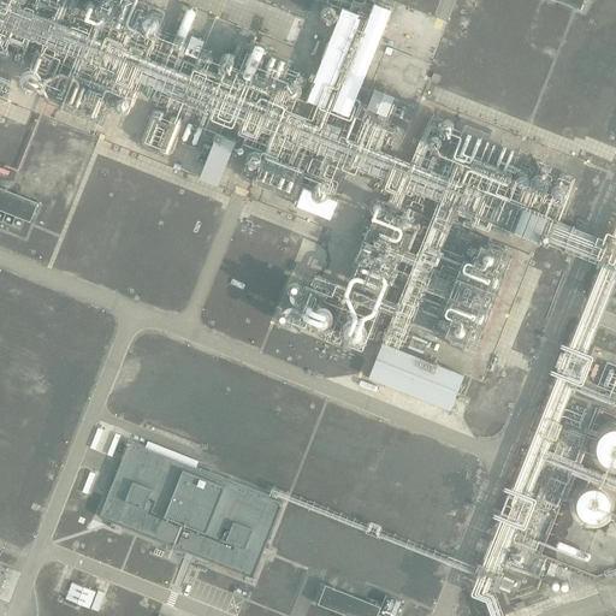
[(0,0),(0,49),(48,39),(54,61),(13,87),(37,81),(72,112),(80,78),(69,76),(102,55),(89,43),(96,29),(95,35),(110,31),(107,40),(114,41),(160,15),(132,0),(93,0),(94,0),(93,0),(41,0),(53,10),(5,0),(0,0)]
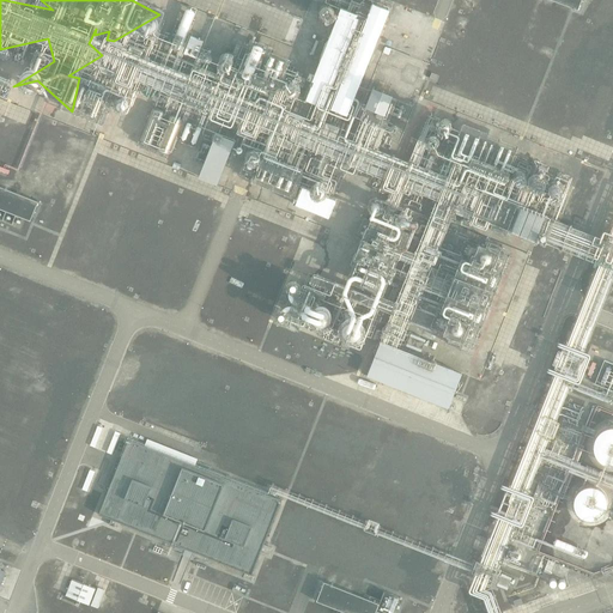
[(550,0),(578,12),(581,0),(550,0)]
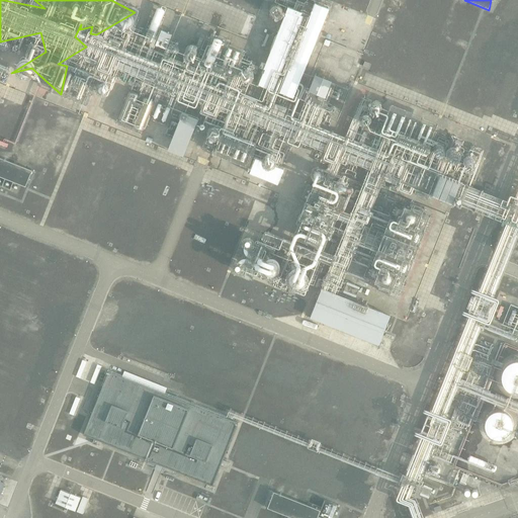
[(155,15),(162,17),(164,10),(157,8),(155,15)]
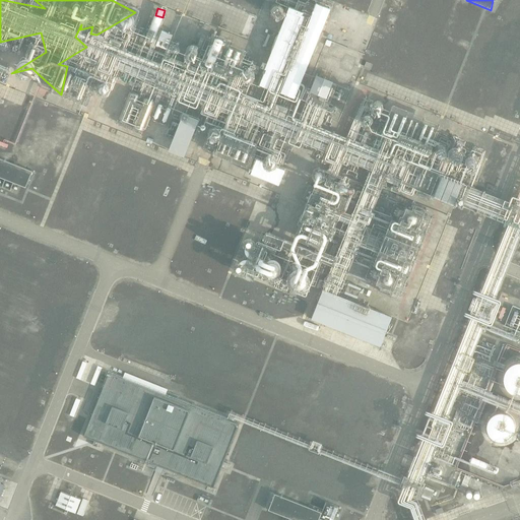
[(423,117),(394,103),(389,113),(383,110),(382,101),(373,102),(369,100),(363,101),(364,105),(363,105),(377,113),(367,114),(374,118),(380,117),(383,112),(385,129),(389,128),(395,132),(409,129),(411,125),(415,127),(418,122),(419,128),(420,126),(431,124),(424,120),(423,117)]
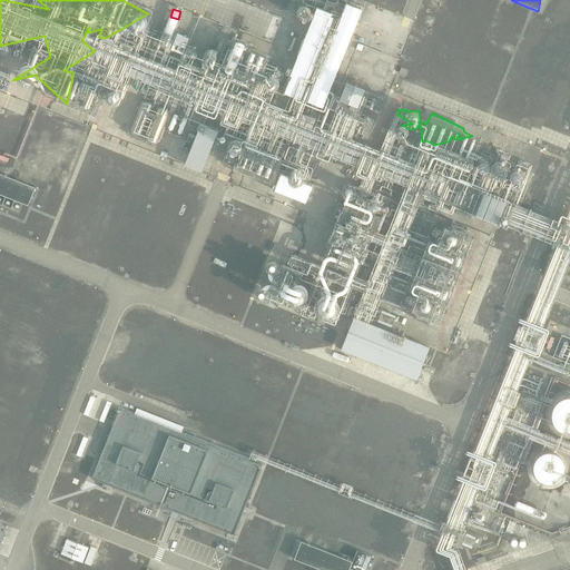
[(204,123),(188,161),(206,169),(222,128),(204,123)]
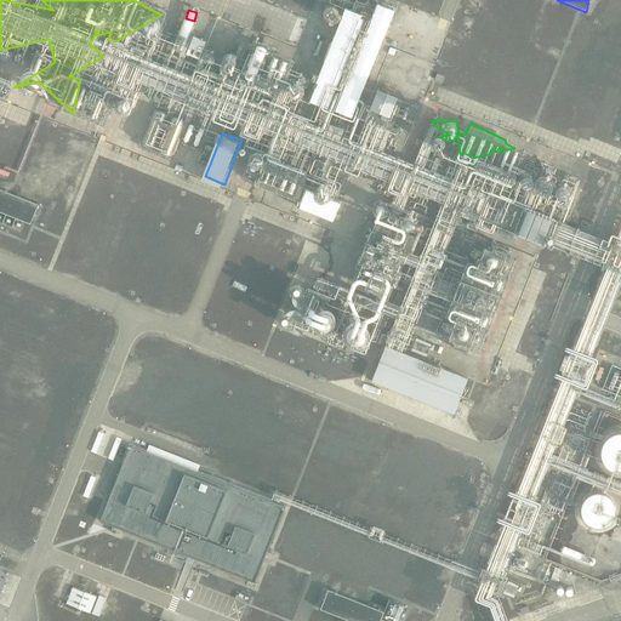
[(0,188),(0,210),(30,223),(39,204),(0,188)]
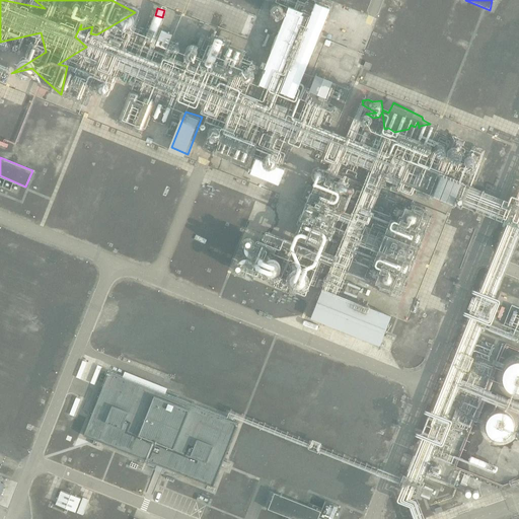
[(302,217),(302,225),(314,234),(322,231),(325,238),(329,224),(344,219),(348,221),(355,211),(360,213),(349,205),(359,191),(357,189),(353,191),(353,197),(344,196),(344,205),(348,208),(320,208),(320,203),(314,201),(314,194),(329,200),(332,196),(329,187),(315,181),(315,191),(312,190),(302,217)]
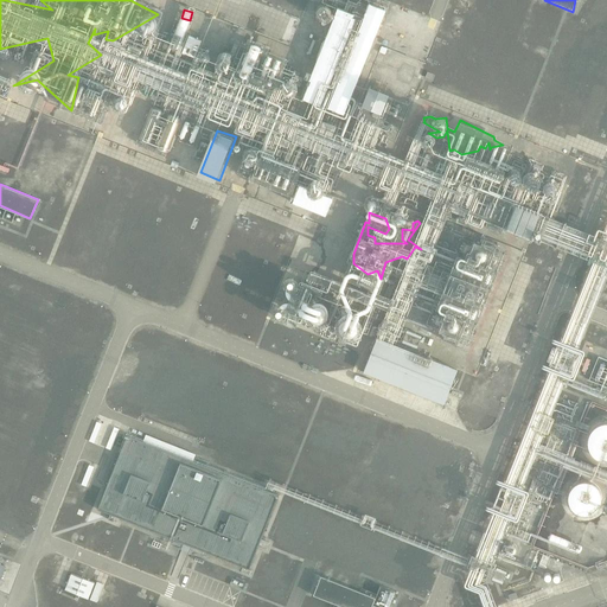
[(464,250),(445,250),(445,276),(445,278),(445,318),(452,312),(457,319),(457,318),(460,325),(467,320),(467,315),(480,307),(480,299),(491,292),(491,263),(494,261),(494,250),(498,248),(493,241),(484,241),(483,242),(477,242),(464,250)]
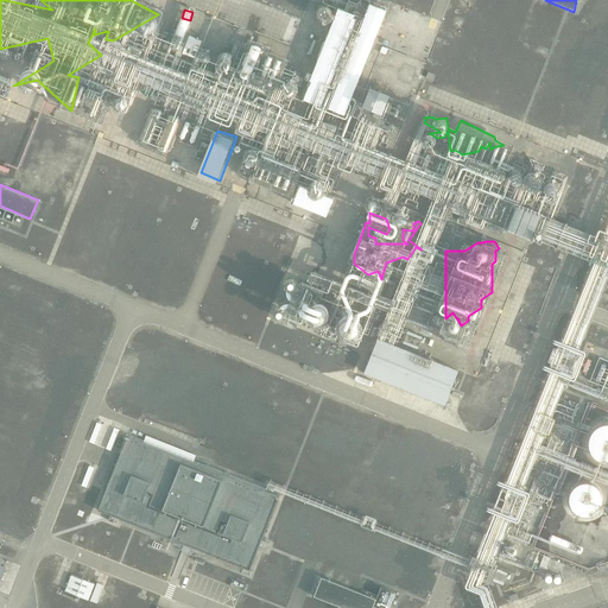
[(341,314),(342,335),(369,334),(369,327),(367,328),(366,320),(369,320),(369,308),(348,308),(348,314),(341,314)]
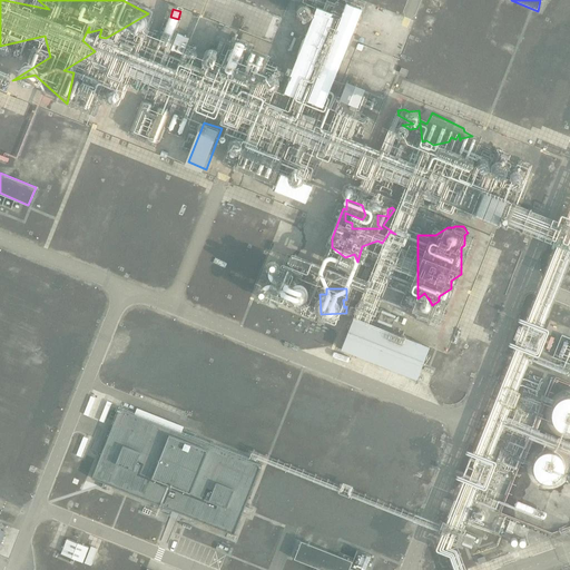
[(356,318),(352,316),(338,350),(415,380),(428,347),(356,318)]
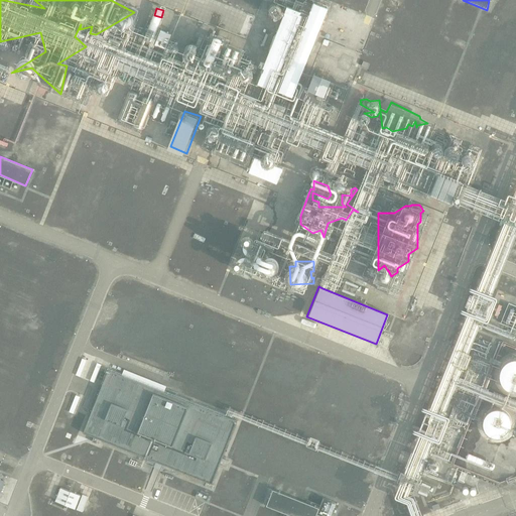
[(501,324),(515,329),(515,305),(508,303),(501,324)]
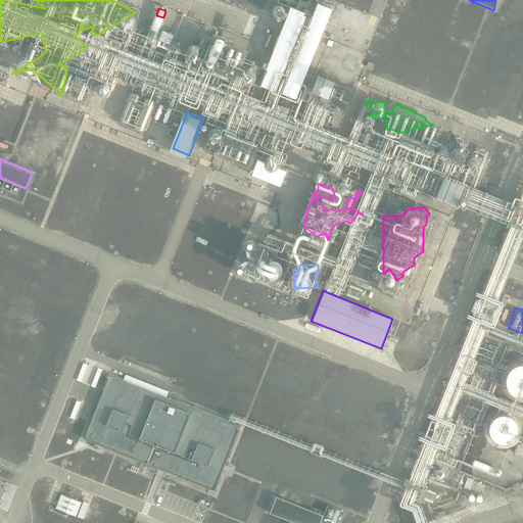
[(522,363),(522,364),(519,365),(517,366),(515,367),(513,369),(511,372),(511,374),(510,377),(510,379),(511,381),(512,384),(514,386),(515,387),(518,389),(521,390),(522,390),(522,363)]
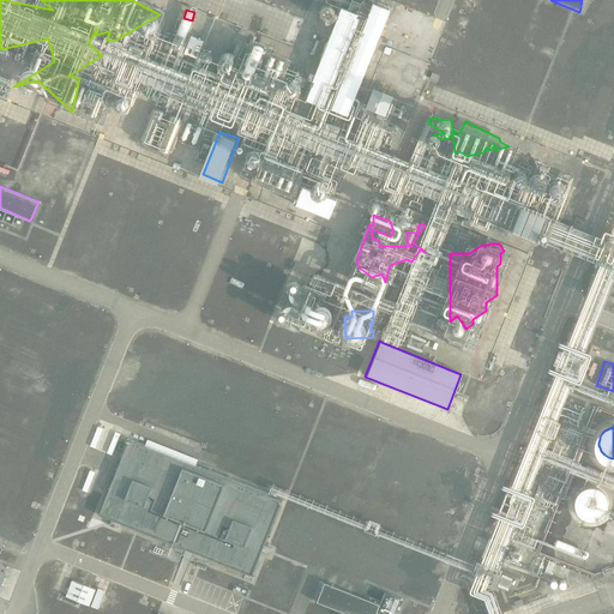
[(280,501),(127,441),(100,513),(251,572),(280,501)]
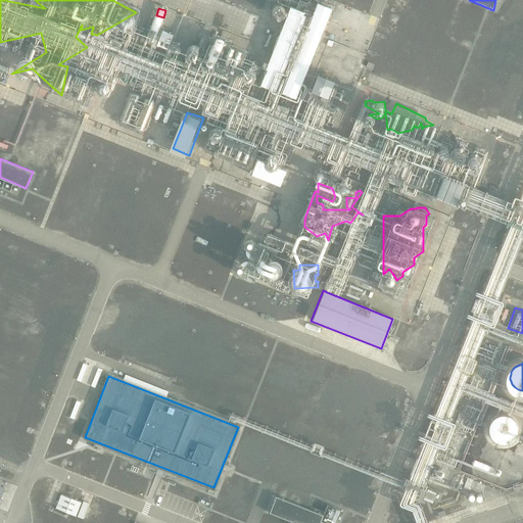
[(517,435),(517,434),(517,432),(517,430),(516,427),(514,425),(512,423),(510,422),(507,421),(505,421),(502,421),(500,422),(496,423),(494,425),(492,427),(491,430),(490,432),(490,434),(490,437),(491,439),(492,441),(494,443),(498,446),(501,447),(504,447),(506,447),(508,447),(511,446),(513,444),(515,443),(516,440),(517,438),(517,435)]
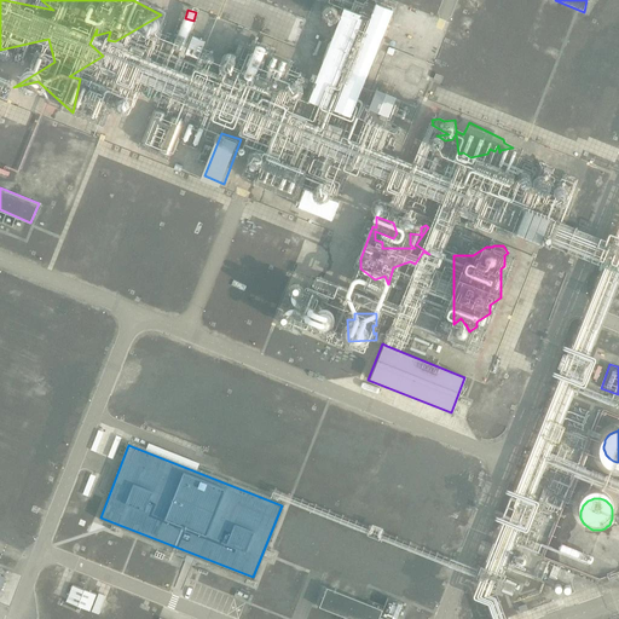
[(71,585),(65,602),(90,612),(97,595),(71,585)]
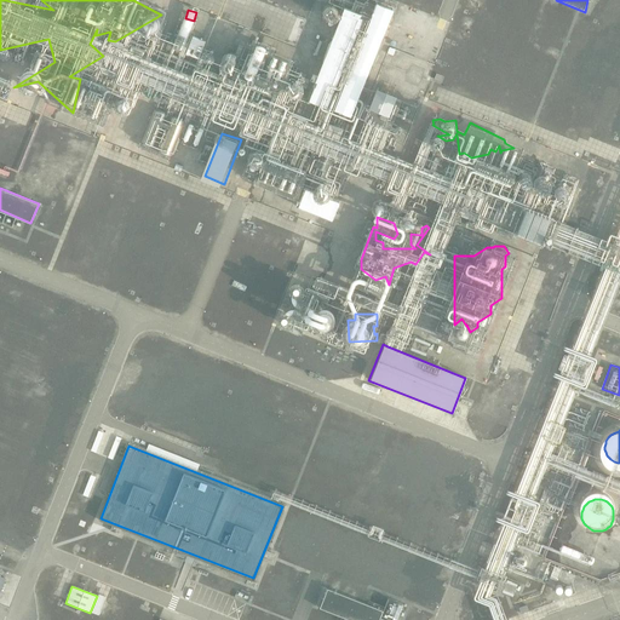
[(328,589),(321,607),(352,619),(379,619),(384,610),(328,589)]
